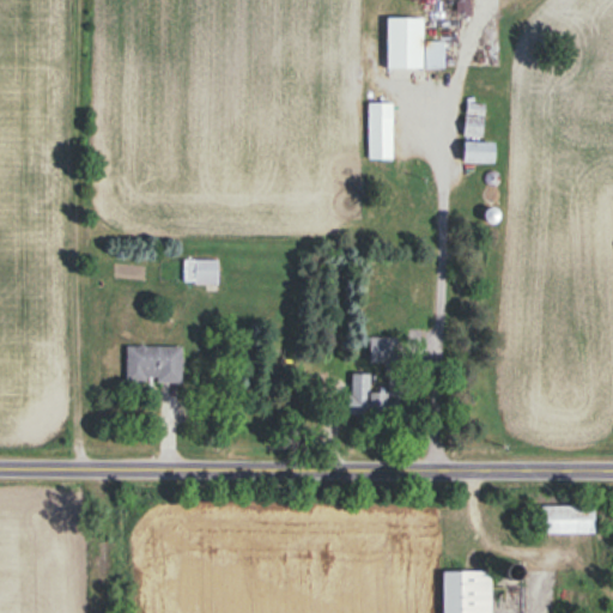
[(425,17),(388,18),(388,70),(444,70),(444,41),(425,41),(425,17)]
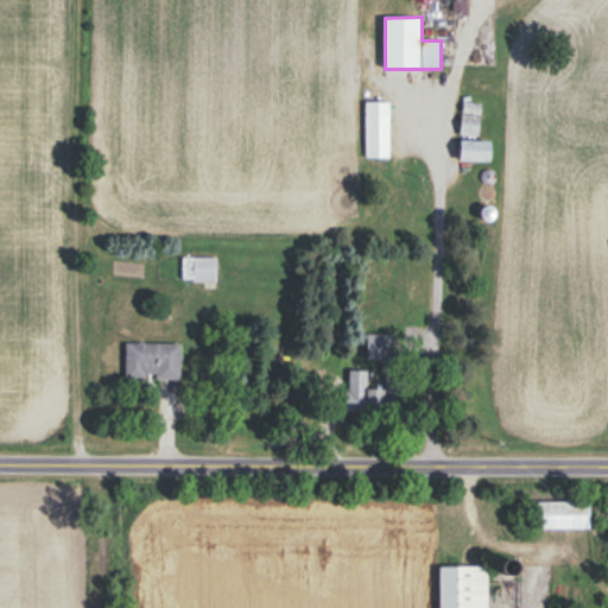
[(365,158),(390,158),(390,101),(365,101),(365,158)]
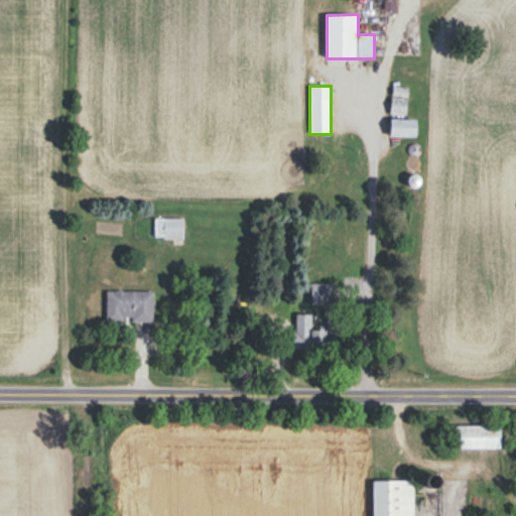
[(418,120),(390,120),(390,137),(418,137),(418,120)]
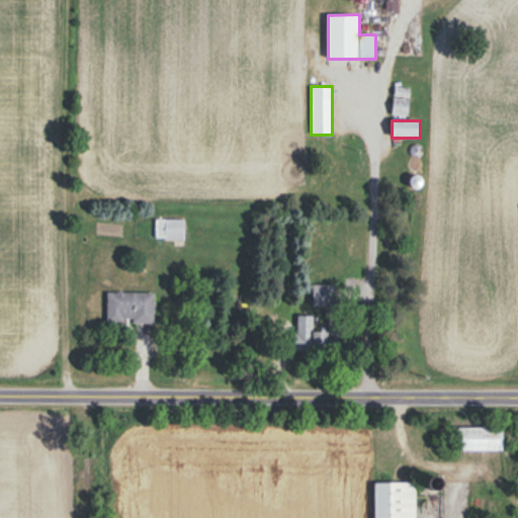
[(156,240),(184,240),(184,219),(156,219),(156,240)]
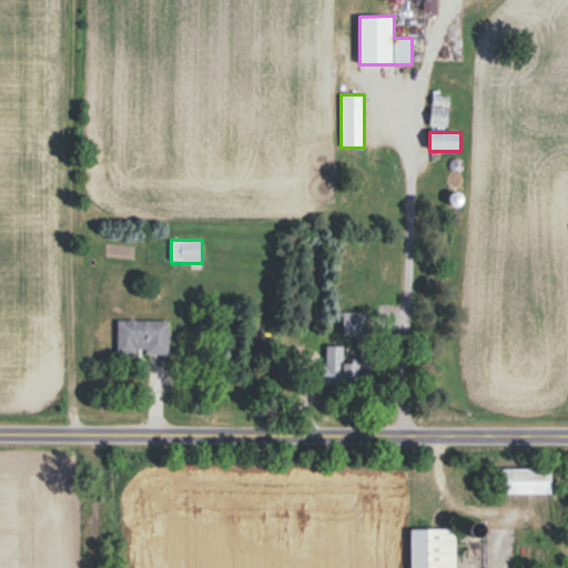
[(372,312),(342,312),(342,336),(356,336),(356,364),(343,364),(343,346),(325,346),(325,385),(373,384),(372,312)]
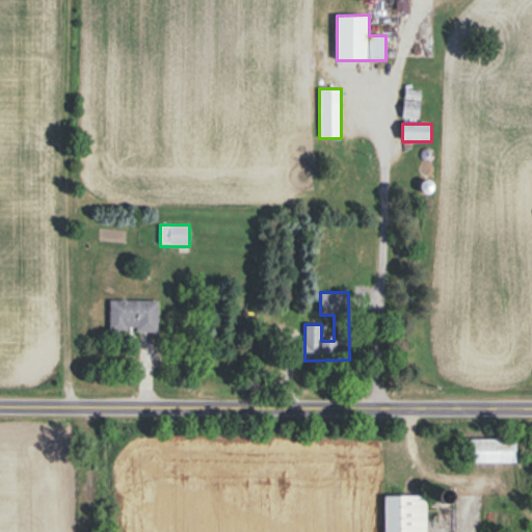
[(158,331),(158,300),(109,300),(109,331),(158,331)]
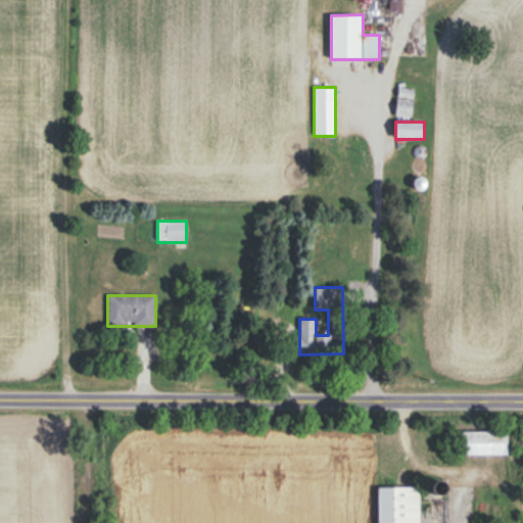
[(508,456),(508,432),(461,432),(461,456),(508,456)]
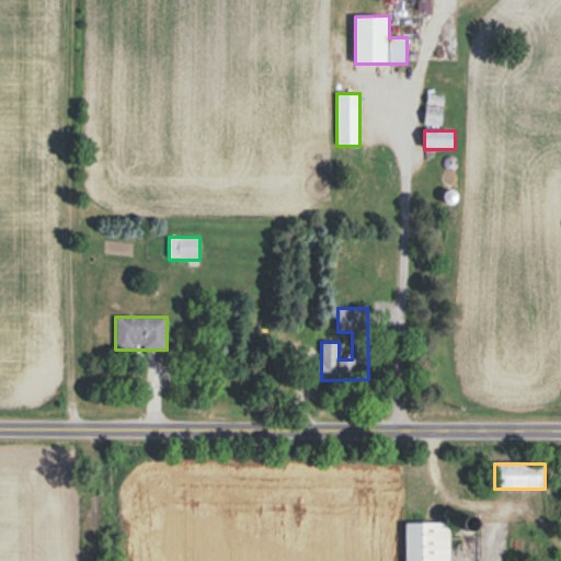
[(449,560),(449,524),(408,525),(408,560),(449,560)]
